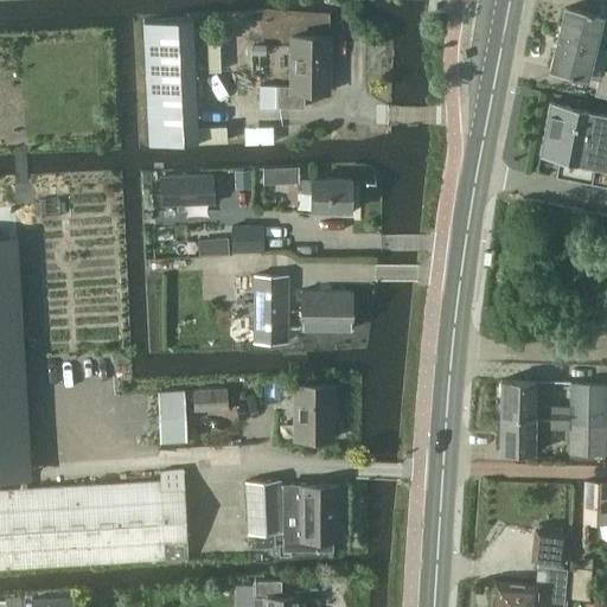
[(564,12),(558,40),(595,49),(599,32),(606,33),(606,7),(604,7),(601,20),(564,12)]
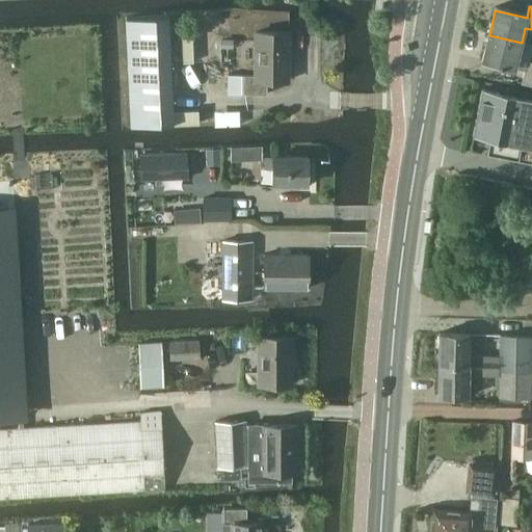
[(168,17),(126,18),(131,127),(201,124),(201,109),(173,111),(168,17)]
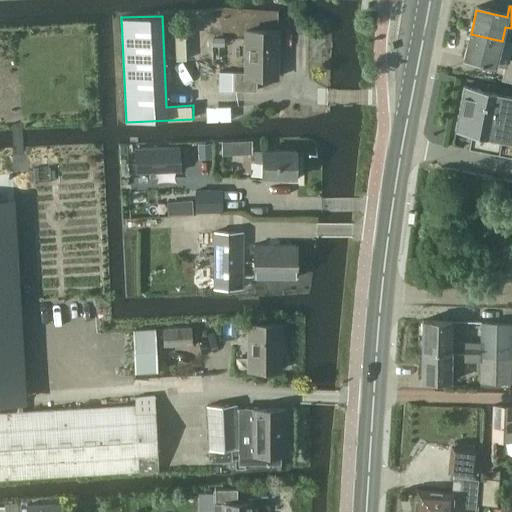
[(218,73),(218,91),(257,93),(258,80),(277,80),(279,34),(248,33),(247,74),(218,73)]
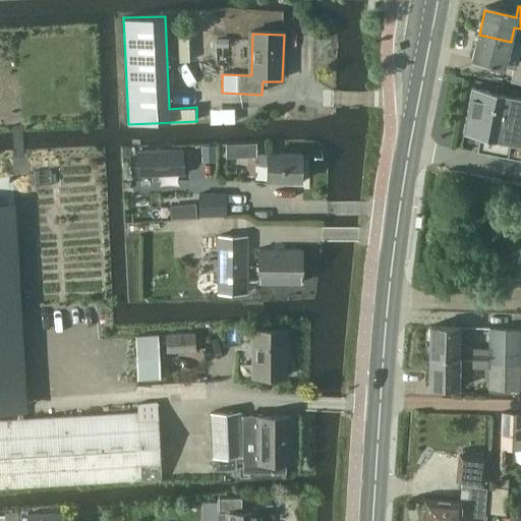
[(479,35),(473,60),(505,67),(513,69),(510,80),(520,82),(520,59),(515,58),(517,54),(509,52),(511,42),(479,35)]
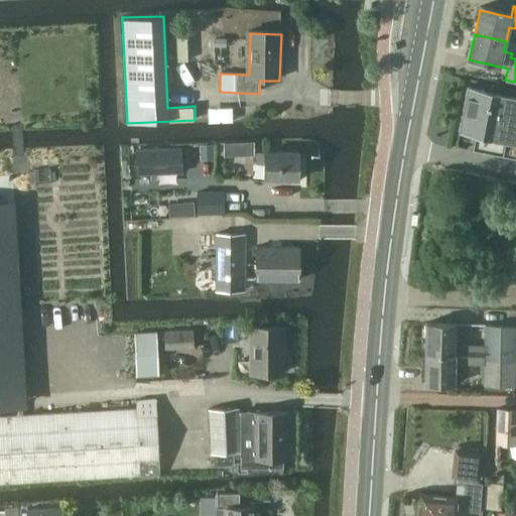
[(501,155),(511,99),(468,91),(461,133),(475,136),(474,150),(501,155)]
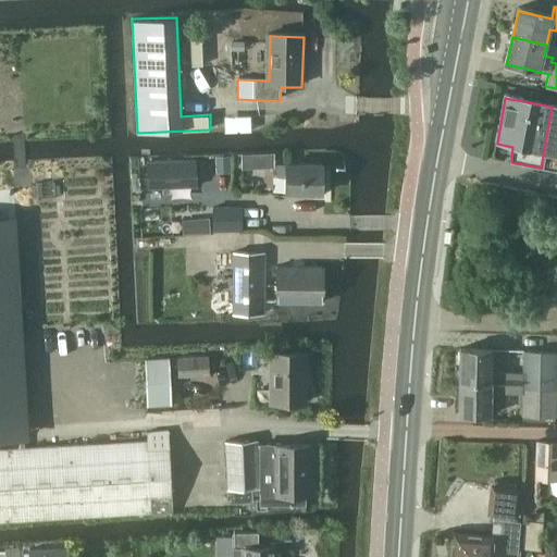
[(556,107),(552,107),(541,168),(556,170),(556,107)]
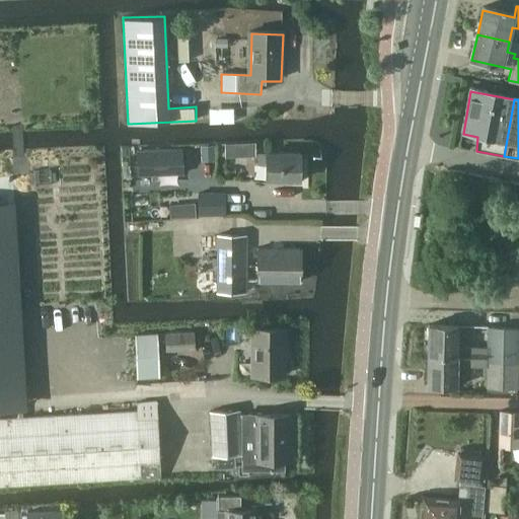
[(210,105),(211,120),(235,119),(234,104),(210,105)]
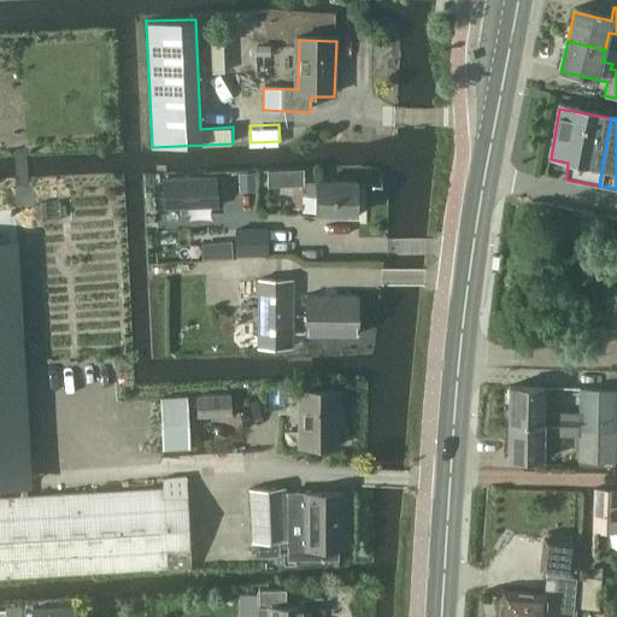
[(216,177),(163,180),(164,209),(216,206),(216,177)]
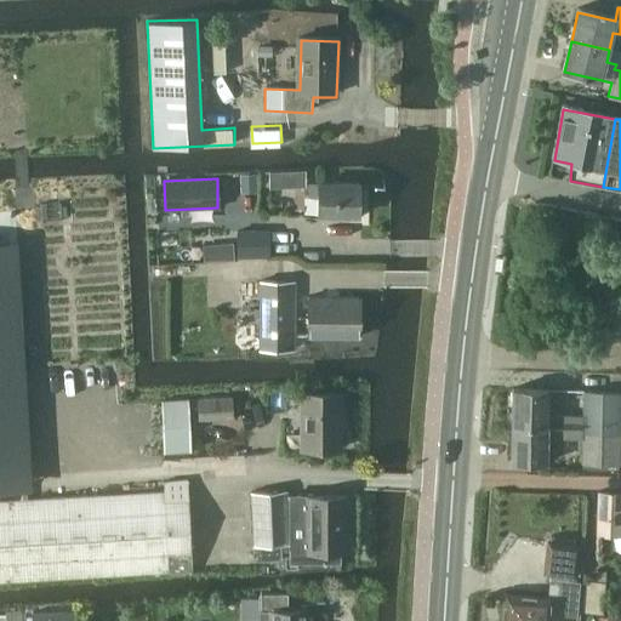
[(360,217),(362,187),(320,184),(320,188),(312,188),(309,199),(319,199),(319,216),(360,217)]
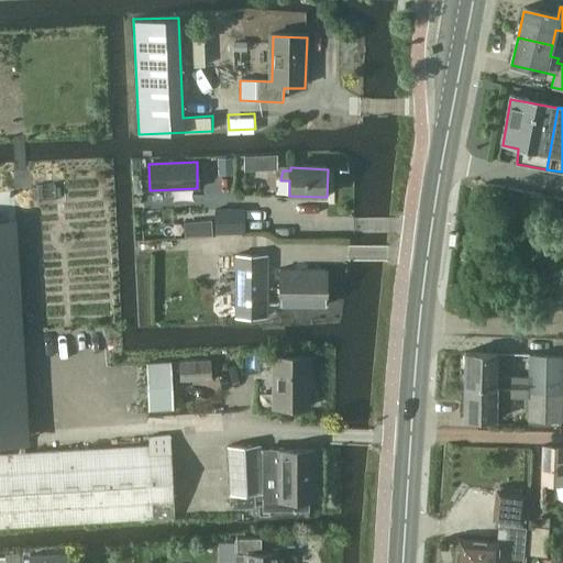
[(244,232),(243,208),(213,209),(213,233),(244,232)]
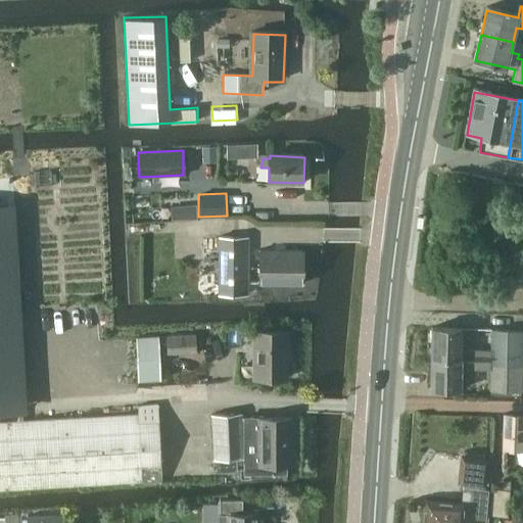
[(196,219),(196,197),(171,197),(171,220),(196,219)]
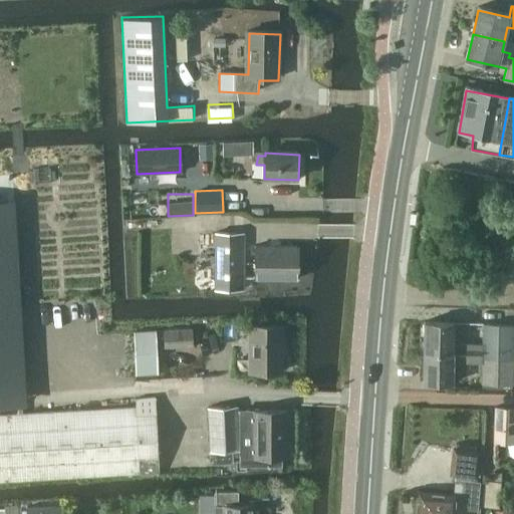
[(8,302),(2,200),(0,200),(0,404),(13,404),(9,322),(20,321),(19,301),(18,301),(8,302)]
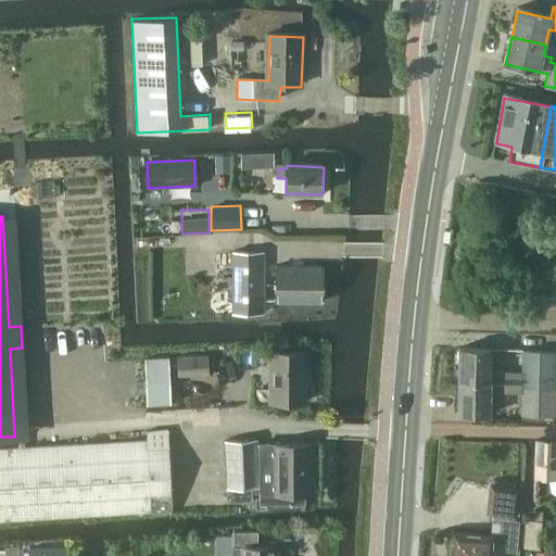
[(264,314),(264,254),(234,254),(234,314),(264,314)]
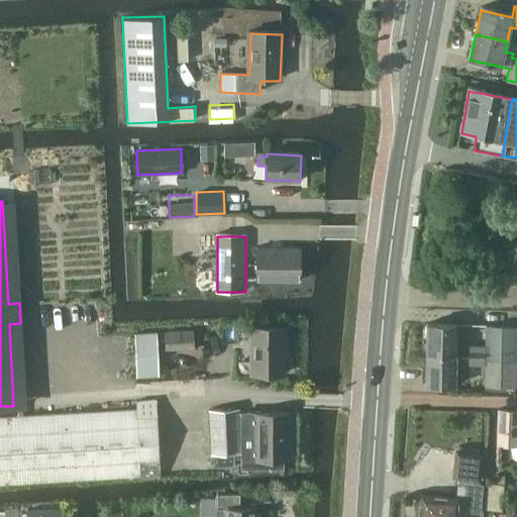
[(300,283),(301,250),(259,250),(257,283),(300,283)]
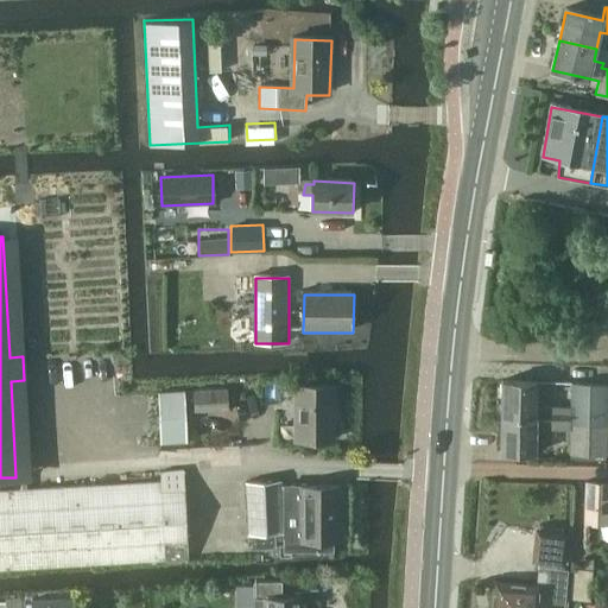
[(502,384),(501,417),(571,418),(571,425),(607,425),(607,387),(607,382),(570,381),(569,405),(536,404),(536,384),(502,384)]
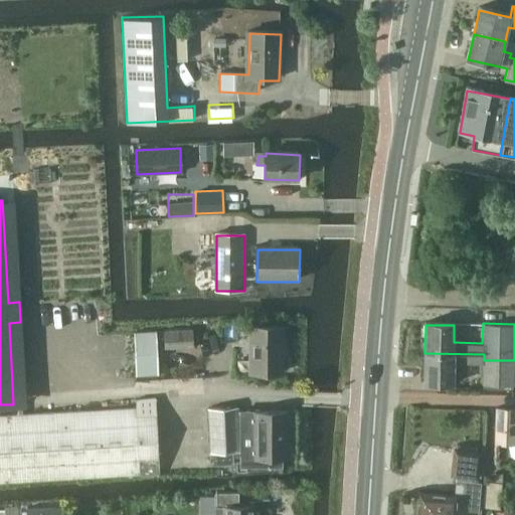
[(163,330),(165,347),(165,349),(193,347),(192,328),(163,330)]
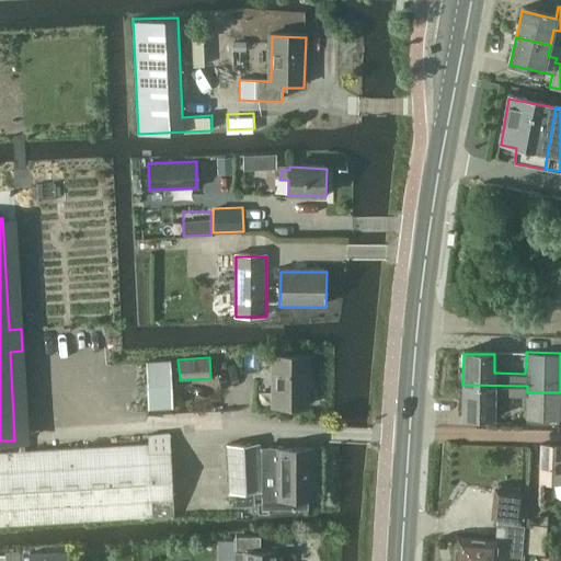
[(275,407),(309,405),(308,357),(274,358),(275,407)]
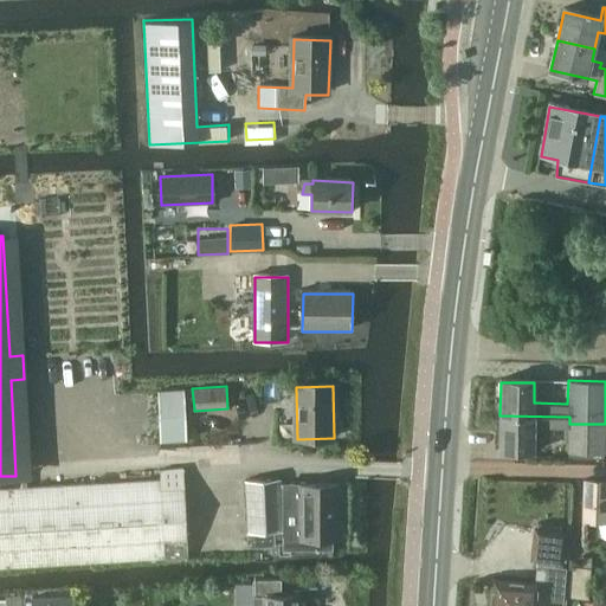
[(185,410),(194,408),(192,388),(160,391),(160,442),(186,440),(185,410)]
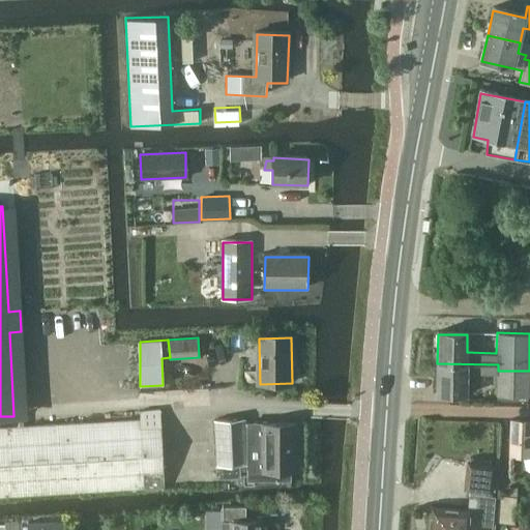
[(437,363),(436,393),(466,393),(467,374),(478,375),(496,375),(496,377),(498,377),(497,396),(529,396),(529,371),(498,371),(498,364),(437,363)]
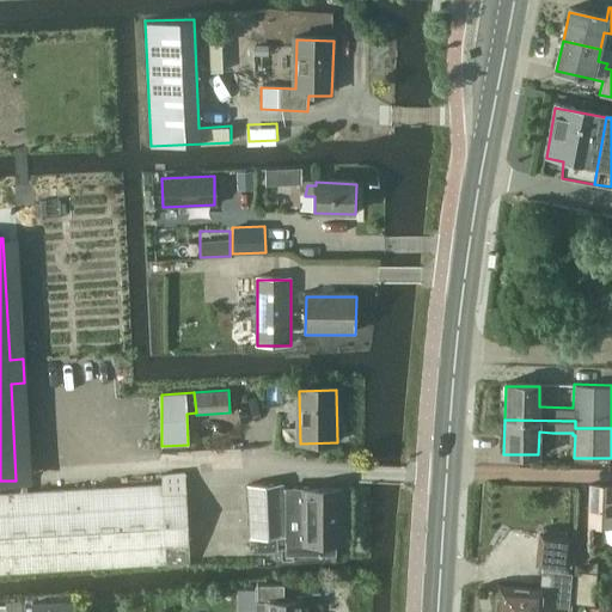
[(0,573),(166,564),(189,562),(188,543),(185,491),(163,493),(163,482),(0,491),(0,573)]
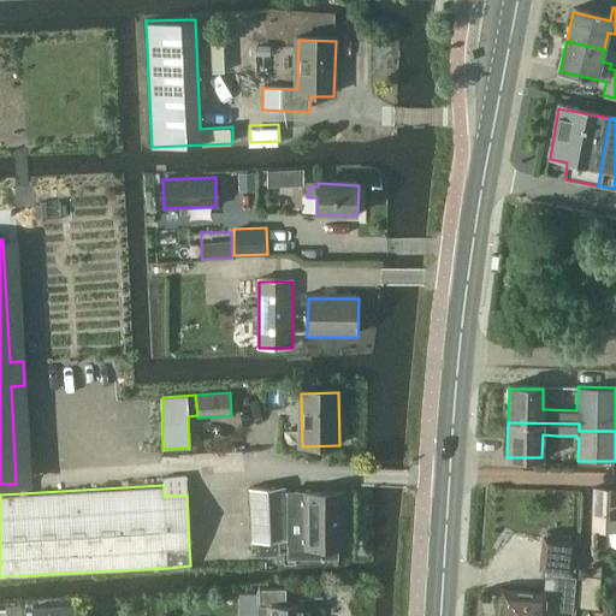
[(284,490),(253,492),(255,543),(256,556),(279,555),(278,542),(288,540),(284,490)]
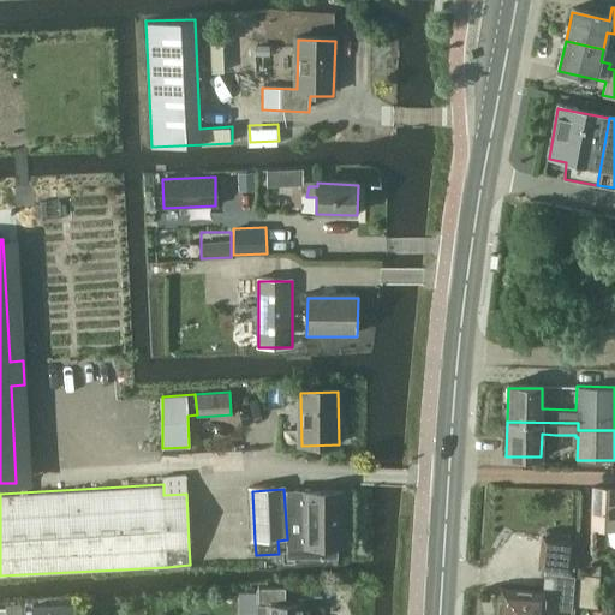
[(614,490),(595,490),(593,529),(614,529),(614,490)]
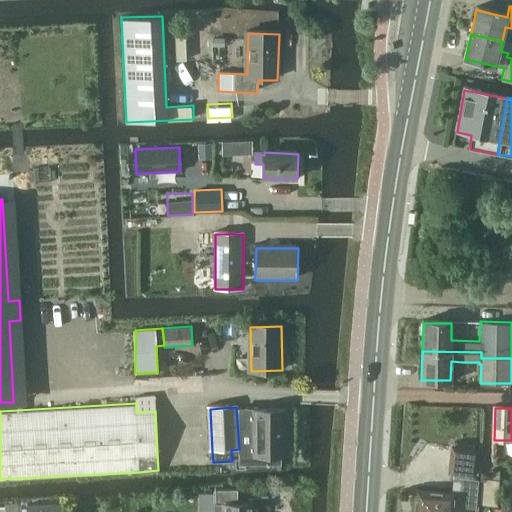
[(285,409),(238,411),(239,456),(254,455),(255,464),(281,463),(281,454),(286,454),(285,411),(285,409)]
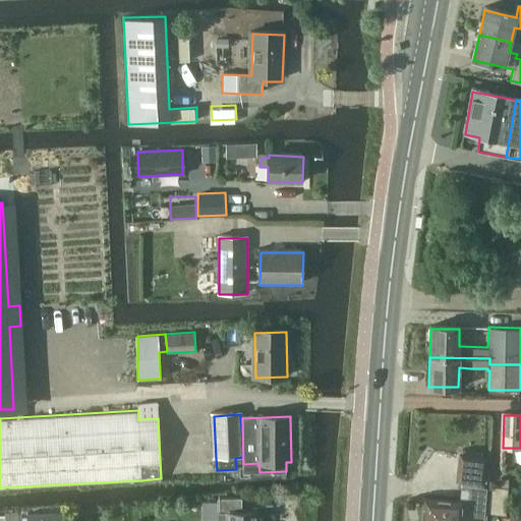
[(458,452),(455,481),(482,484),(486,455),(458,452)]
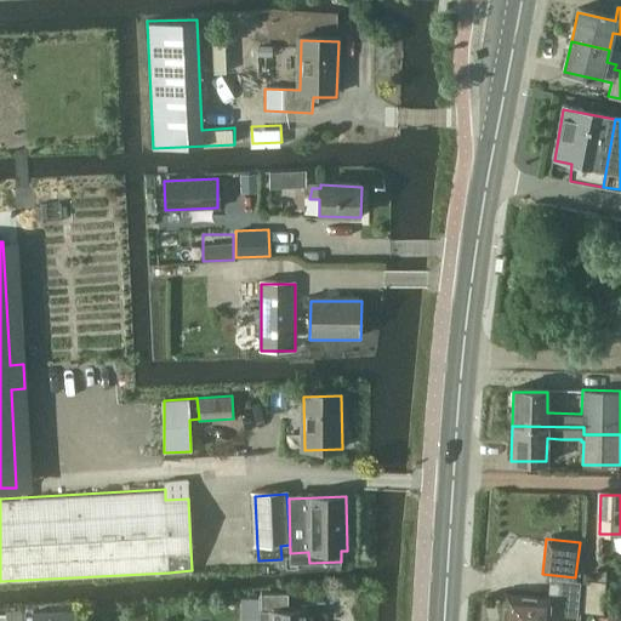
[(576,616),(577,582),(552,581),(550,599),(512,598),(512,607),(507,607),(506,620),(547,620),(548,619),(558,619),(558,615),(576,616)]
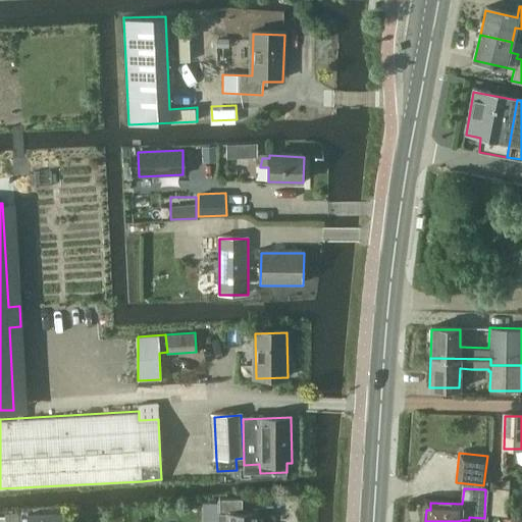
[(488,514),(507,515),(508,493),(489,492),(488,514)]
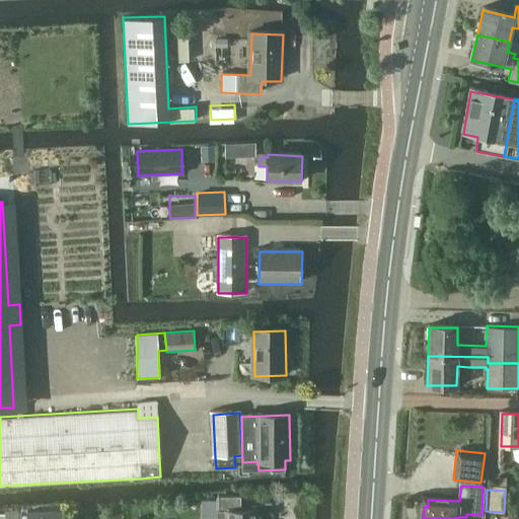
[(240,498),(218,499),(219,518),(256,518),(256,511),(241,512),(240,498)]
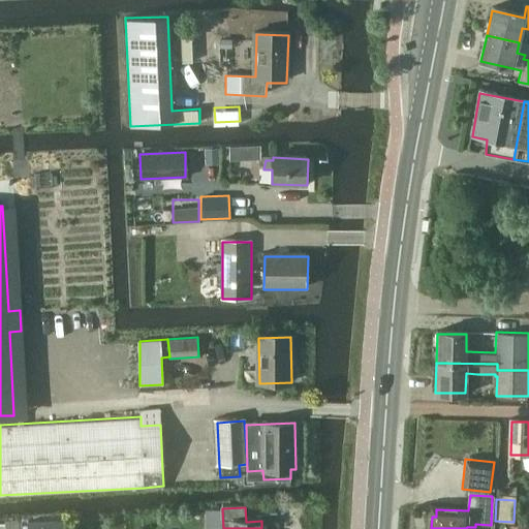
[(29,528),(62,528),(62,520),(29,521),(29,528)]
